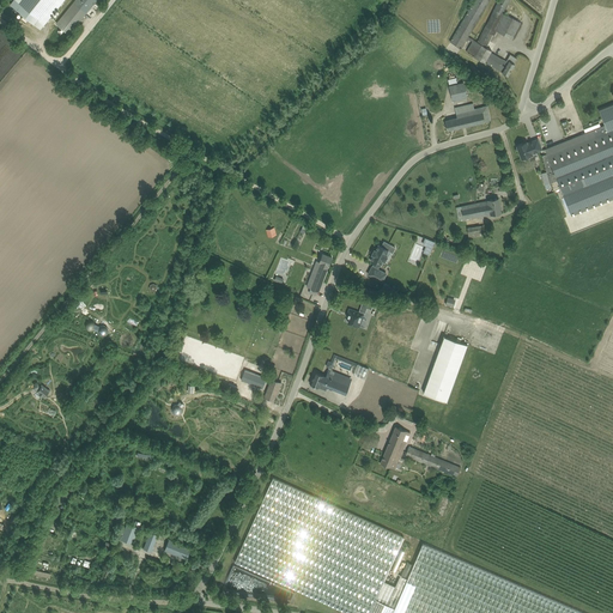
[(65,0),(13,0),(11,4),(23,14),(19,17),(22,19),(25,16),(29,19),(41,29),(65,0)]
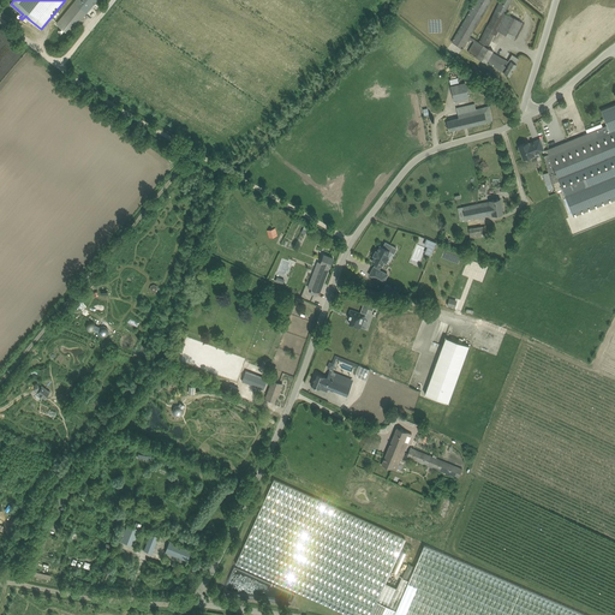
[(75,0),(57,24),(70,35),(97,0),(75,0)]
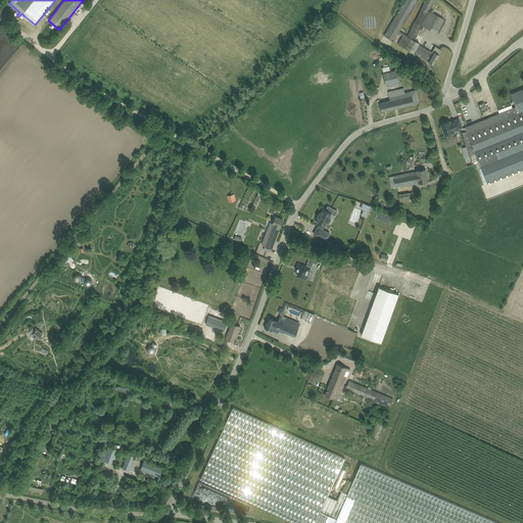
[(398,44),(429,61),(434,64),(437,58),(438,59),(439,57),(438,57),(439,54),(442,50),(436,46),(432,52),(418,44),(419,43),(415,41),(423,26),(437,34),(444,19),(430,11),(435,0),(425,0),(407,36),(399,31),(418,0),(405,0),(384,36),(394,41),(398,33),(402,36),(398,44)]
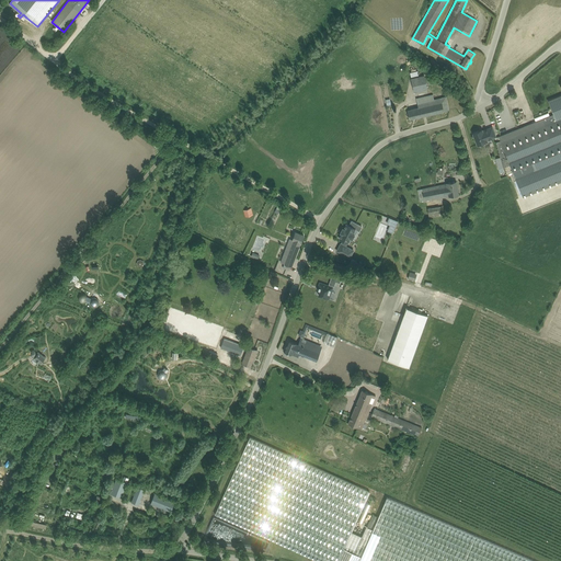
[(427,89),(424,76),(411,79),(414,93),(427,89)]
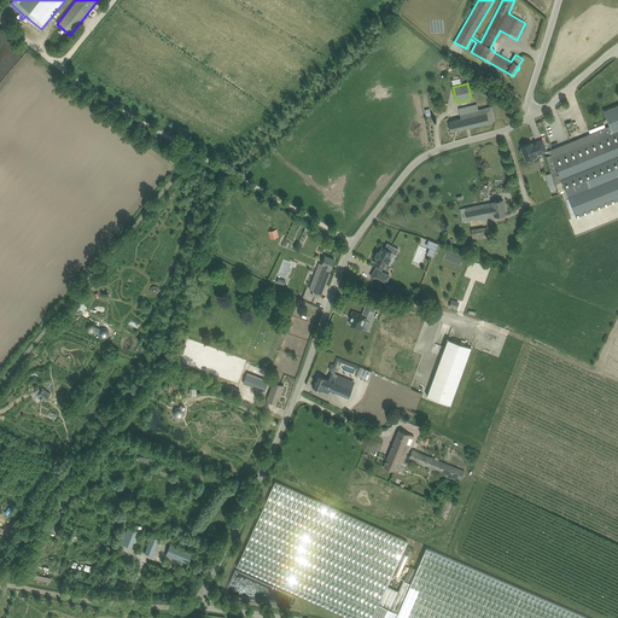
[(449,121),(452,132),(489,122),(495,121),(491,106),(478,109),(477,104),(459,109),(461,118),(449,121)]
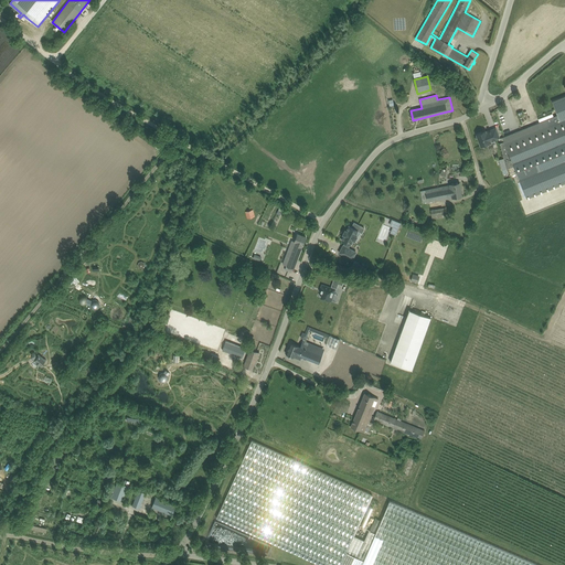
[(505,163),(507,169),(508,169),(513,166),(526,199),(564,182),(564,96),(553,102),(558,115),(503,137),(504,140),(500,141),(501,147),(504,158),(505,163)]
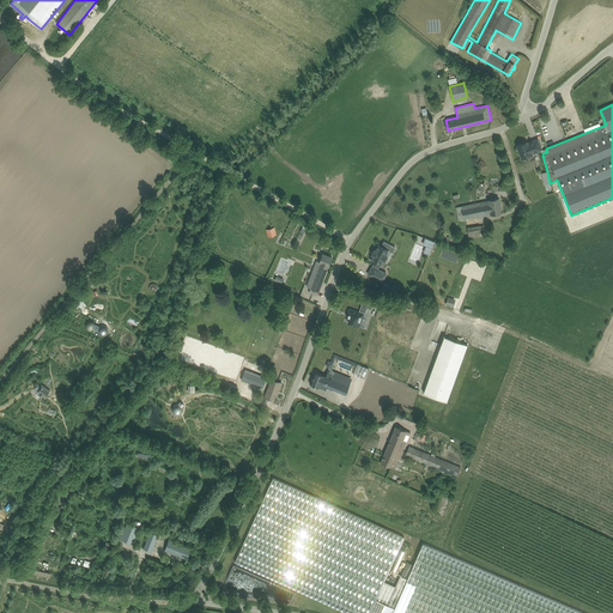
[(532,155),(532,153),(530,152),(536,150),(536,151),(542,150),(538,139),(527,143),(523,144),(523,143),(517,145),(522,158),(532,155)]
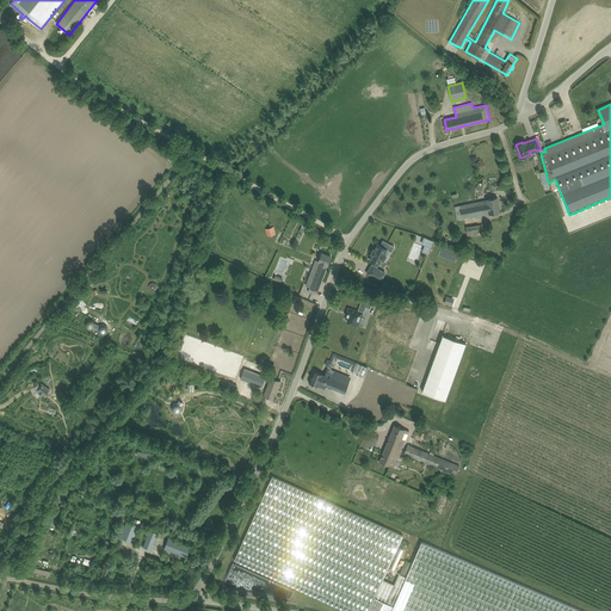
[(462,218),(500,213),(498,197),(487,199),(487,202),(455,207),(457,220),(462,218)]
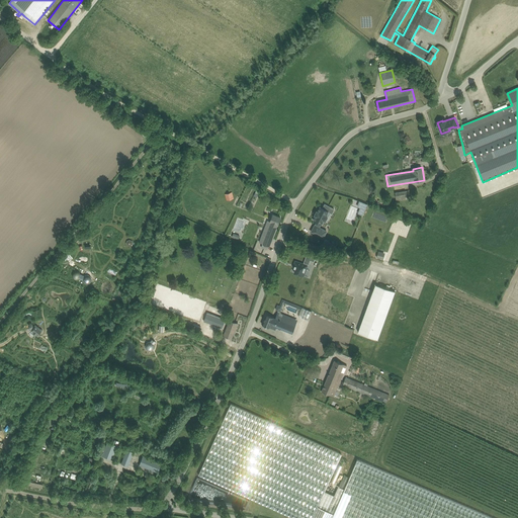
[(397,199),(411,197),(409,189),(396,191),(397,199)]
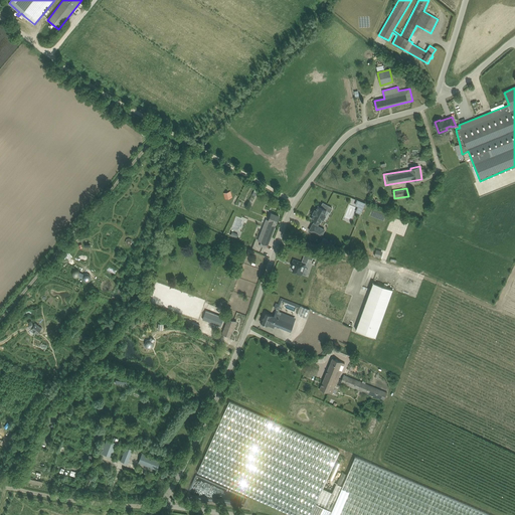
[(354,197),(352,202),(360,205),(362,200),(354,197)]
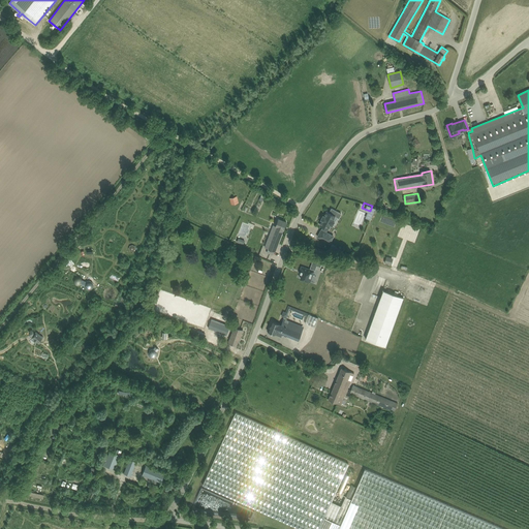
[(323,215),(322,216),(321,218),(321,219),(322,220),(320,224),(323,226),(322,229),(321,229),(318,237),(330,243),(334,236),(325,231),(328,228),(329,228),(331,224),(333,225),(335,221),(333,220),(336,216),(335,215),(337,212),(337,211),(332,209),(330,213),(328,211),(324,216),(323,215)]
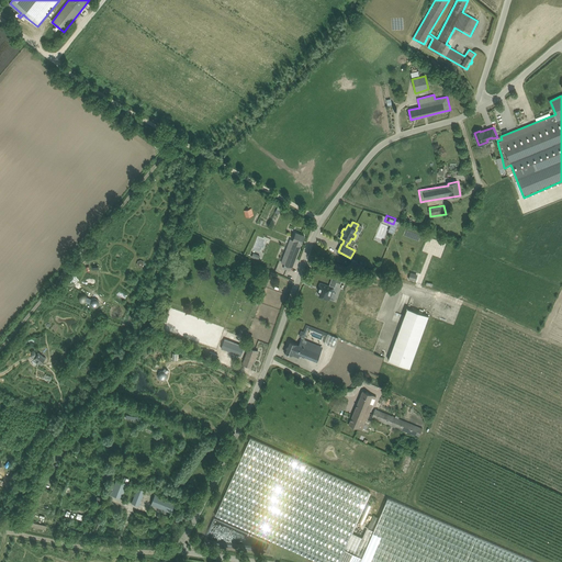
[(284,265),(292,268),(304,236),(296,233),(293,240),(290,239),(281,262),(284,263),(284,265)]
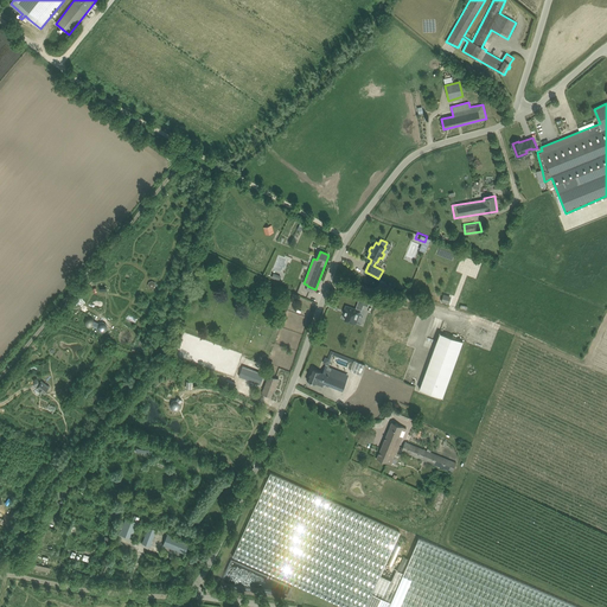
[(441,301),(449,304),(452,296),(443,294),(441,301)]
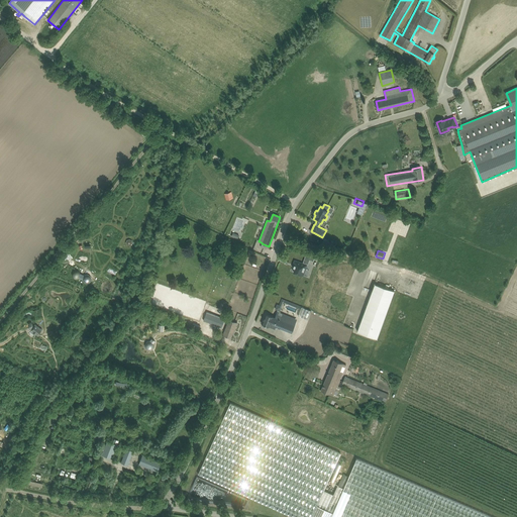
[(307,265),(295,261),(293,267),(295,268),(294,272),(303,275),(307,265)]
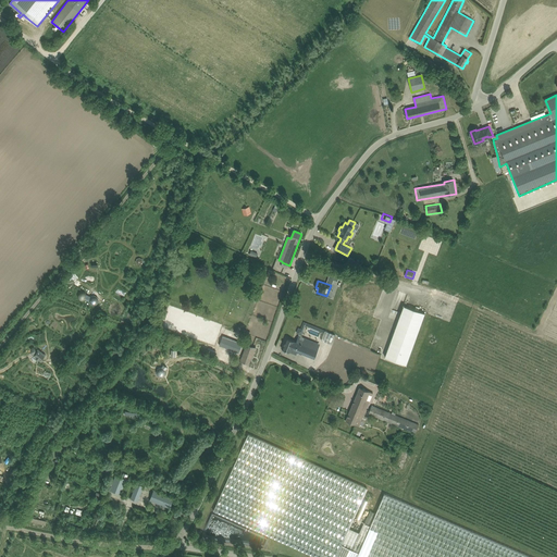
[(94,297),(94,298),(91,299),(90,299),(89,301),(89,302),(89,305),(90,306),(91,307),(94,308),(95,307),(97,307),(98,305),(98,304),(98,301),(97,300),(98,299),(96,297),(94,297)]
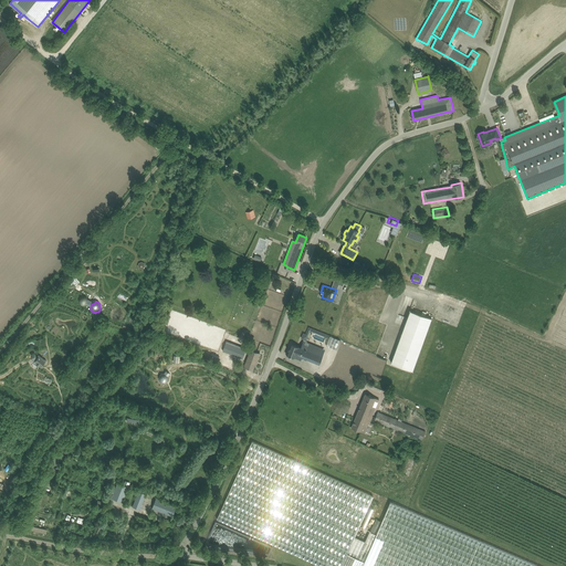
[(410,311),(390,363),(412,370),(431,318),(410,311)]
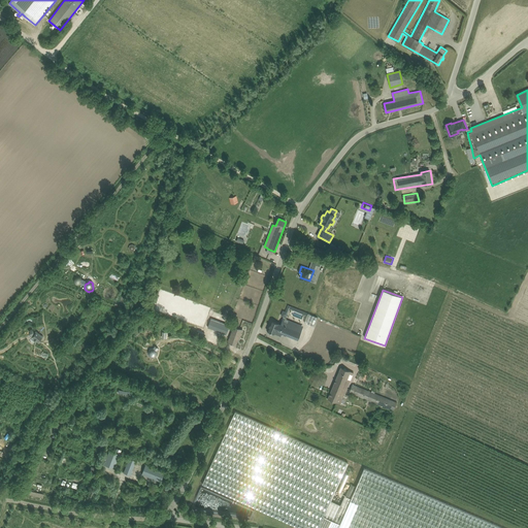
[(369,300),(376,303),(378,296),(371,293),(369,300)]
